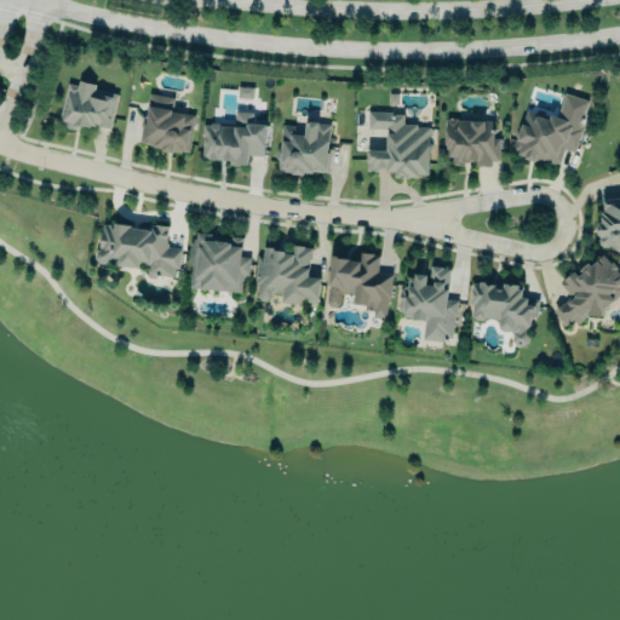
[(110,132),(118,93),(95,89),(95,84),(79,80),(78,85),(67,82),(59,121),(110,132)]
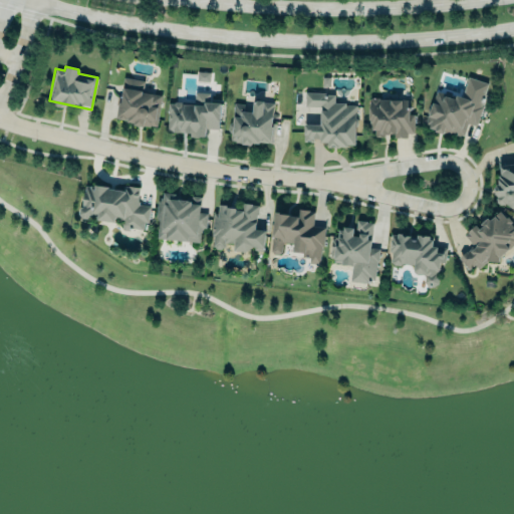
[(209,72),(197,71),(196,80),(209,80),(209,72)]
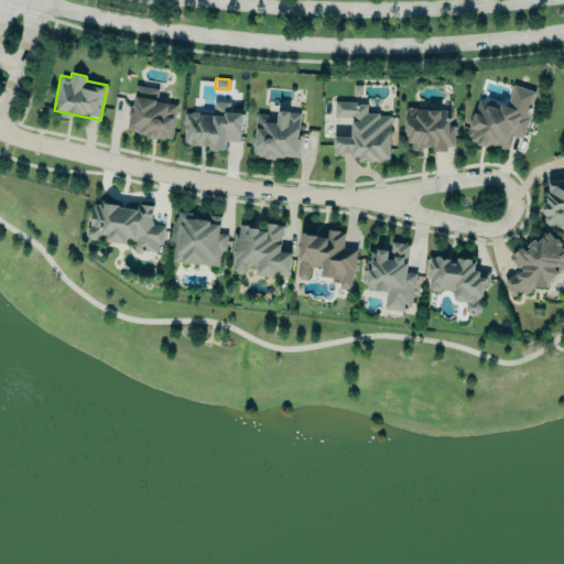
[(176,105),(155,100),(158,88),(136,85),(132,105),(131,104),(127,131),(171,139),(176,105)]
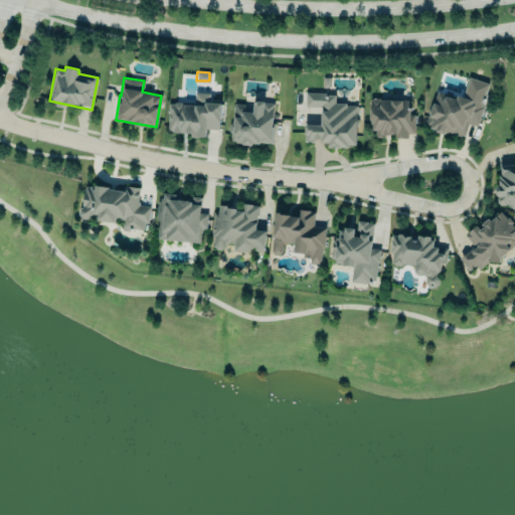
[(465,138),(468,124),(477,126),(486,93),(466,88),(464,96),(457,95),(456,97),(436,92),(426,128),(465,138)]
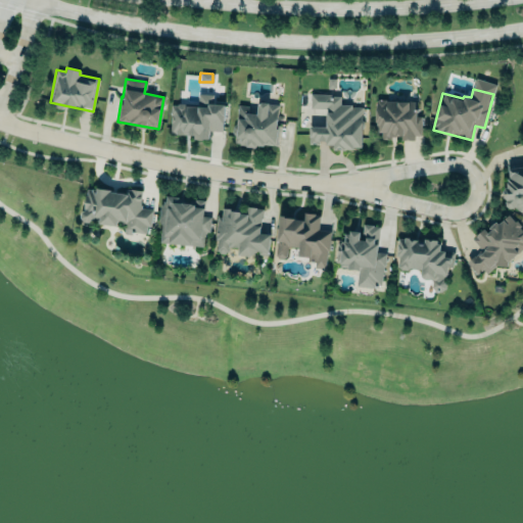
[(170,134),(194,135),(194,138),(208,139),(209,131),(224,132),(224,104),(214,103),(214,94),(197,94),(197,105),(171,103),(170,134)]
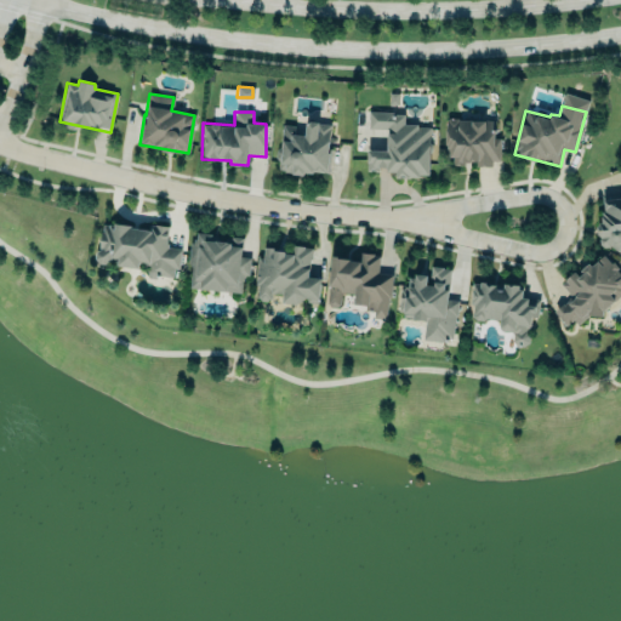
[(431,126),(404,125),(404,113),(369,112),(369,129),(387,129),(387,151),(368,149),(366,171),(377,171),(377,170),(397,170),(397,176),(429,177),(431,126)]
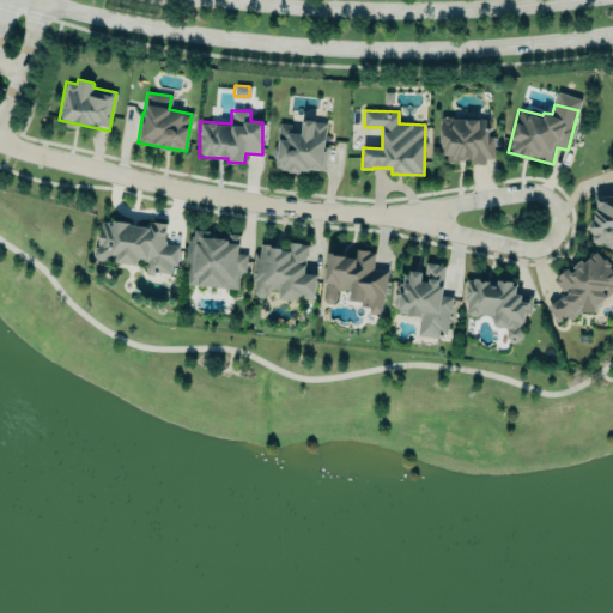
[(489,119),(442,117),(441,162),(471,162),(493,162),(493,135),(487,134),(489,119)]
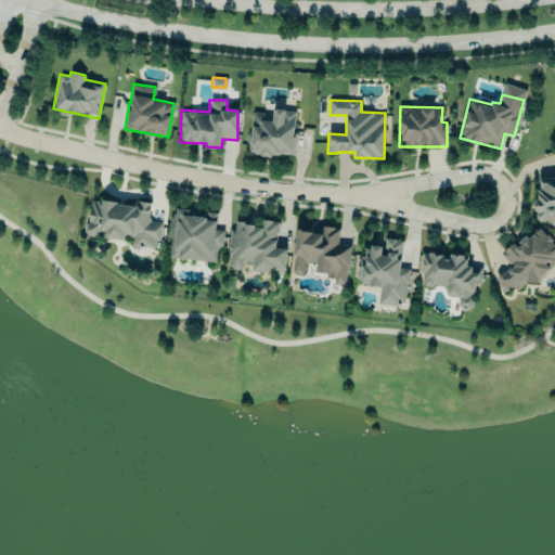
[(295,111),(293,136),(295,137),(293,154),(280,153),(280,155),(271,154),(271,157),(260,155),(260,154),(254,154),(254,152),(248,151),(248,143),(246,141),(247,133),(250,131),(253,111),(272,113),(273,108),(295,111)]
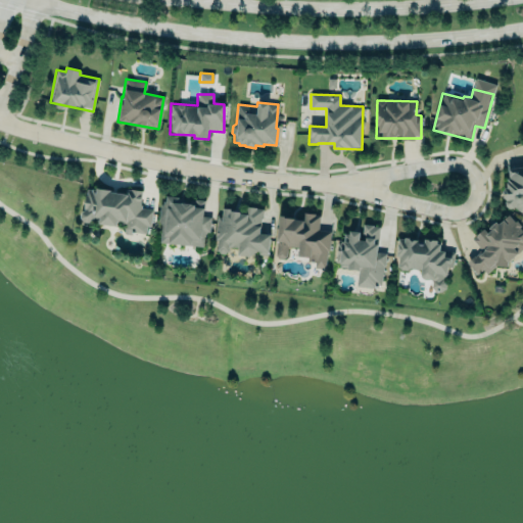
[(522,149),(522,156),(522,162),(504,164),(508,210),(522,208),(522,149)]
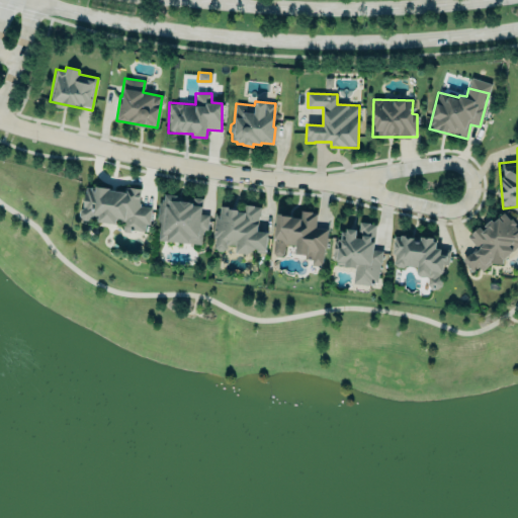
[(85,186),(90,187),(94,187),(95,186),(109,188),(108,190),(123,192),(124,187),(130,187),(130,186),(141,188),(139,202),(140,202),(140,205),(151,207),(149,224),(145,224),(144,231),(131,229),(130,232),(123,231),(120,227),(121,219),(116,218),(115,224),(97,222),(98,216),(93,214),(87,220),(82,220),(79,216),(80,210),(82,208),(84,193),(85,192),(85,186)]
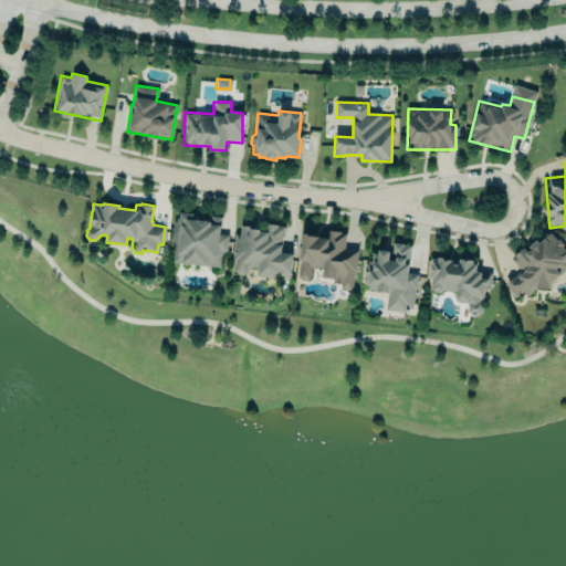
[(171,263),(219,266),(221,251),(227,251),(228,234),(220,233),(221,217),(176,213),(171,263)]
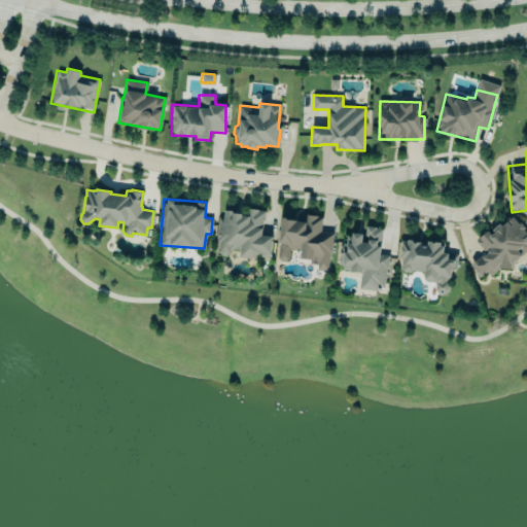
[(224,209),(233,210),(233,212),(242,213),(241,215),(247,216),(248,208),(266,210),(265,219),(264,219),(261,235),(272,236),(270,257),(259,255),(260,252),(258,252),(251,257),(239,256),(240,249),(231,249),(230,253),(227,253),(224,255),(221,254),(220,253),(219,252),(217,252),(218,242),(216,241),(218,217),(223,218),(224,209)]
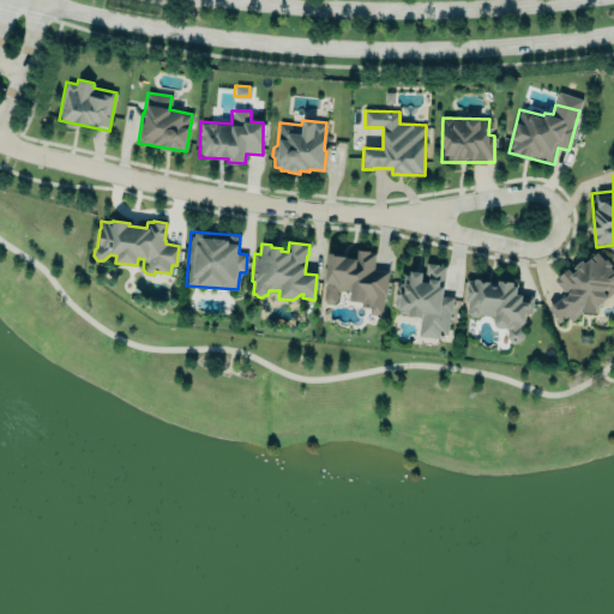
[(349,300),(361,302),(360,307),(369,308),(369,314),(380,315),(383,294),(385,294),(387,271),(373,270),(374,253),(368,253),(368,251),(357,250),(355,259),(329,254),(323,300),(326,304),(331,304),(336,300),(337,289),(350,290),(349,300)]
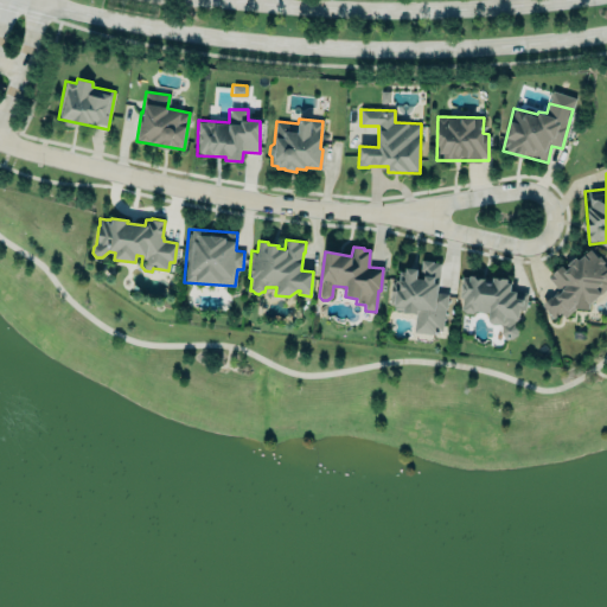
[(542,304),(553,318),(560,312),(567,320),(606,287),(606,267),(590,248),(564,269),(561,266),(548,278),(558,291),(542,304)]
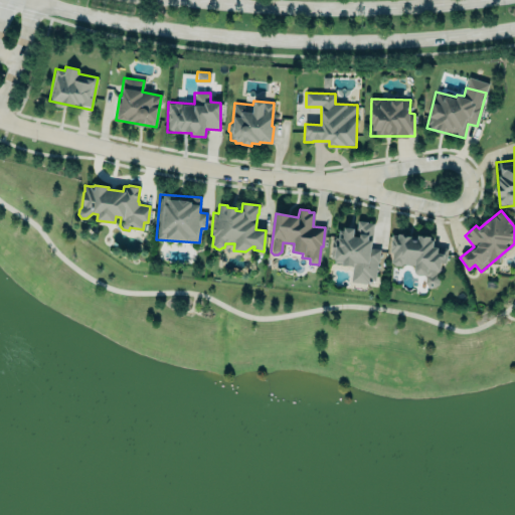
[(379,248),(371,248),(374,222),(357,221),(356,229),(339,227),(338,237),(331,236),(329,262),(352,265),(351,281),(376,284),(379,248)]
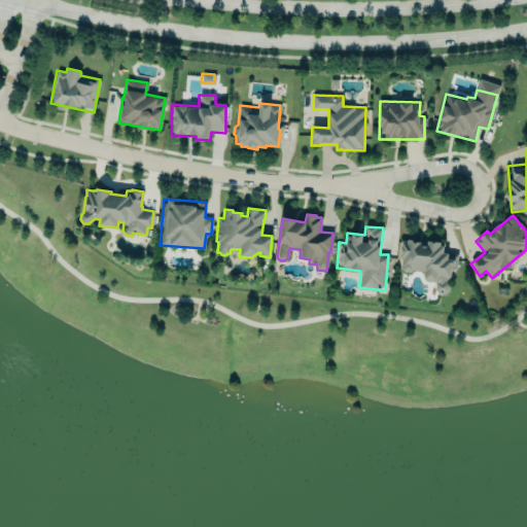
[(400,272),(424,271),(424,281),(434,281),(435,294),(450,293),(449,269),(457,269),(456,253),(443,254),(442,240),(399,242),(400,272)]
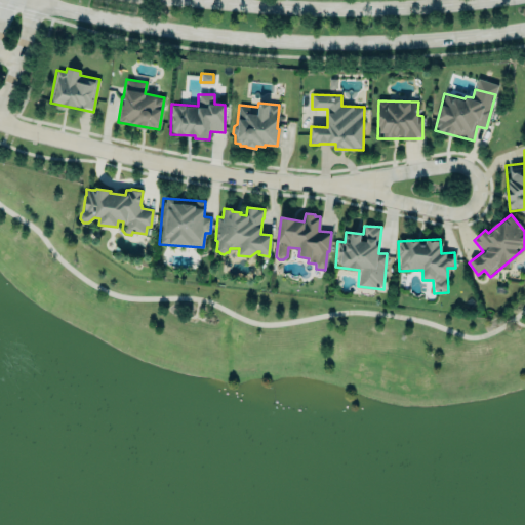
All buildings are outlined.
